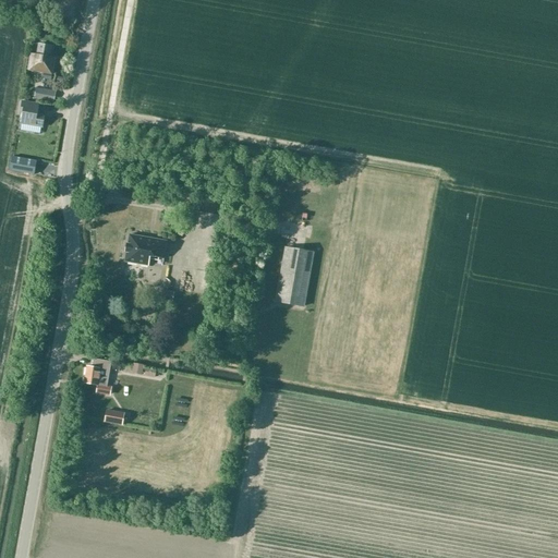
[(53,75),(57,59),(50,58),(52,46),(39,44),(37,55),(31,53),(27,70),(53,75)]
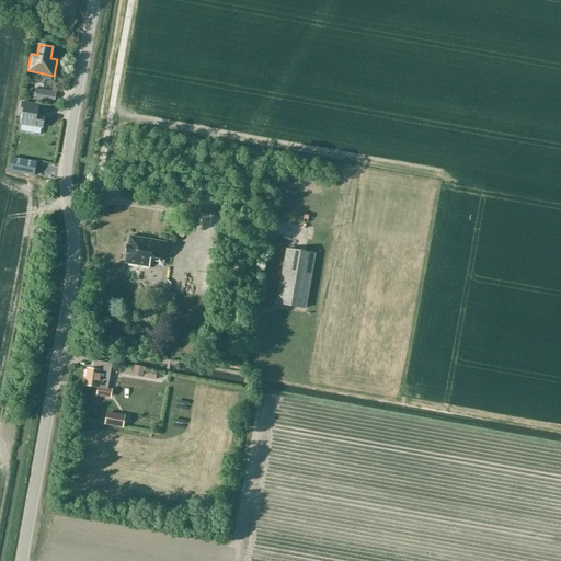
[(56,92),(36,89),(35,101),(55,103),(56,92)]
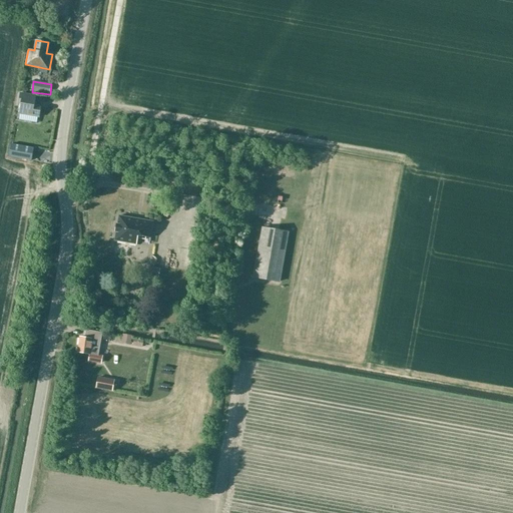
[(39,118),(41,106),(35,105),(36,96),(20,94),(18,106),(20,106),(19,114),(39,118)]
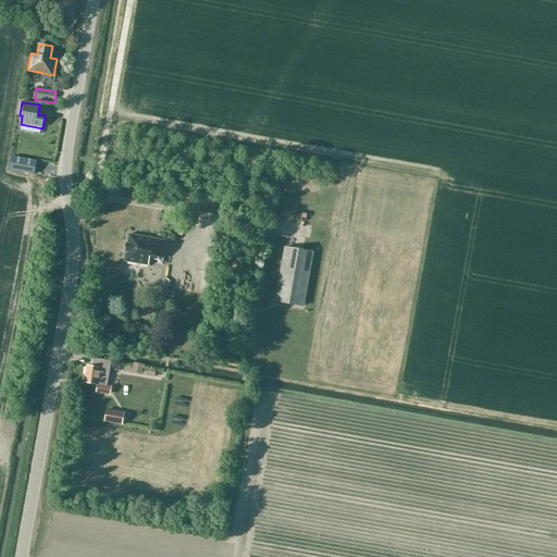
[(34,174),(36,161),(12,157),(10,170),(34,174)]
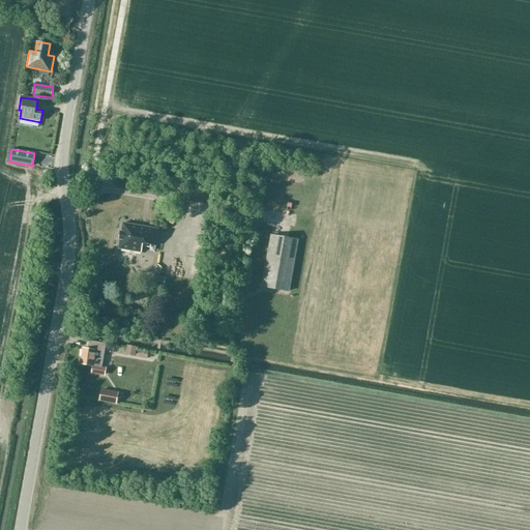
[(158,230),(123,224),(121,232),(120,232),(119,240),(120,240),(118,248),(141,253),(143,244),(155,246),(158,230)]
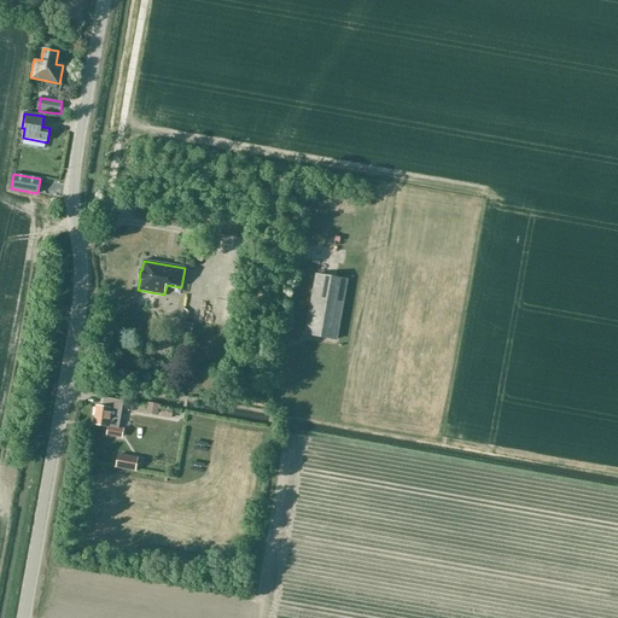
[(337,340),(348,280),(315,274),(304,336),(337,340)]
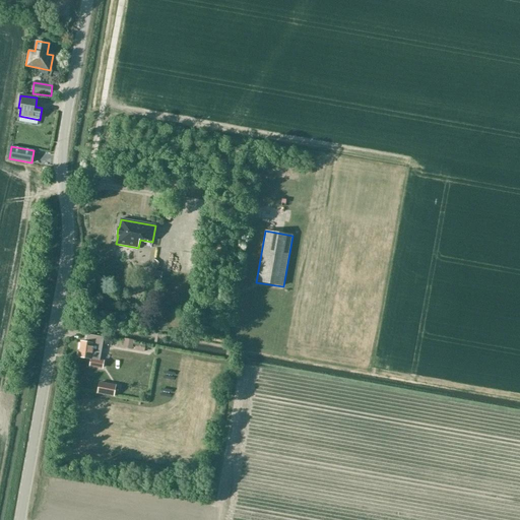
[(161,272),(151,270),(150,278),(160,280),(161,272)]
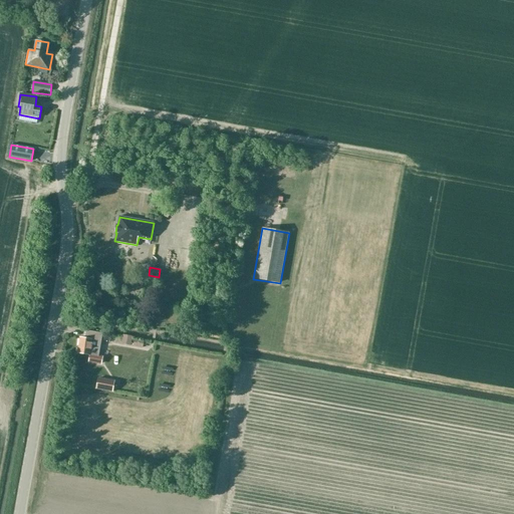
[(86,338),(80,337),(77,353),(89,355),(88,361),(101,363),(102,357),(98,356),(102,332),(87,330),(86,338)]
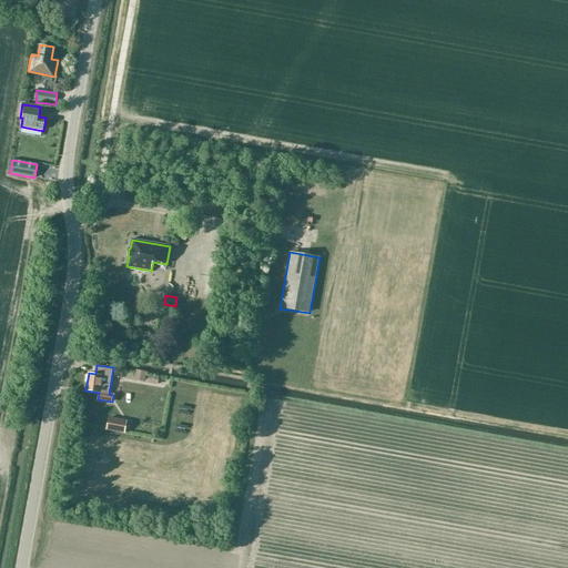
[(124,432),(127,422),(108,418),(107,429),(124,432)]
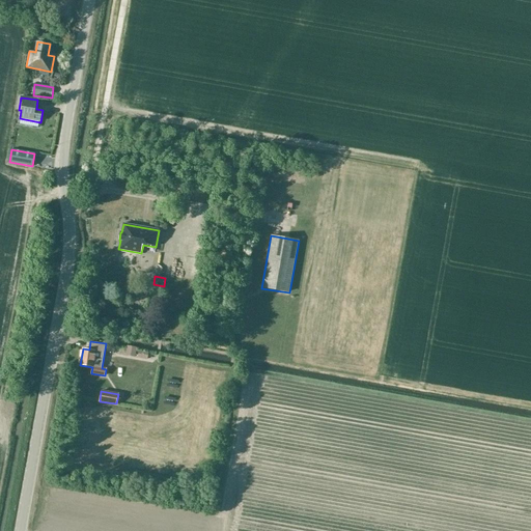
All buildings are outlined.
